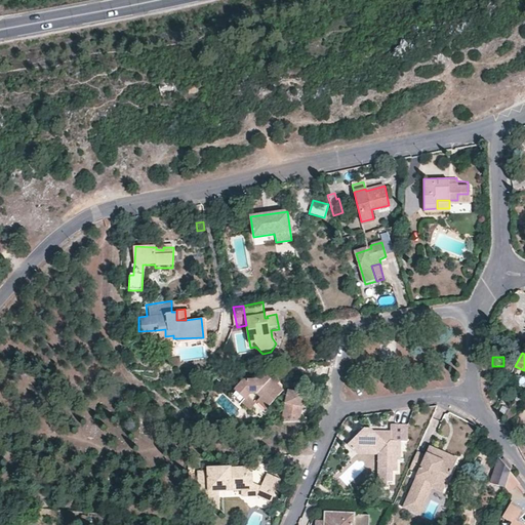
[(273,374),(268,375),(282,389),(284,386),(273,374)]
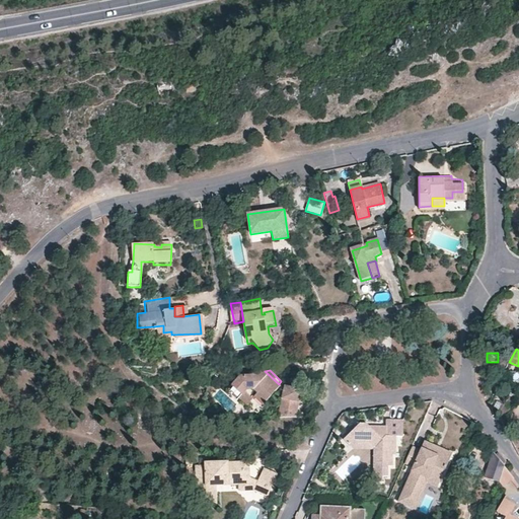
[(248,387),(255,389),(258,392),(255,396),(265,404),(282,386),(279,384),(265,371),(253,371),(253,375),(241,374),(233,384),(242,392),(248,387)]
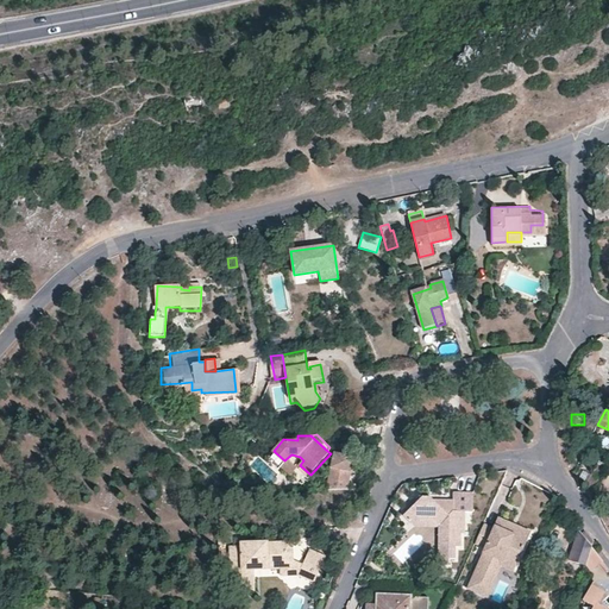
[(274,451),(268,456),(280,468),(282,464),(284,460),(274,451)]
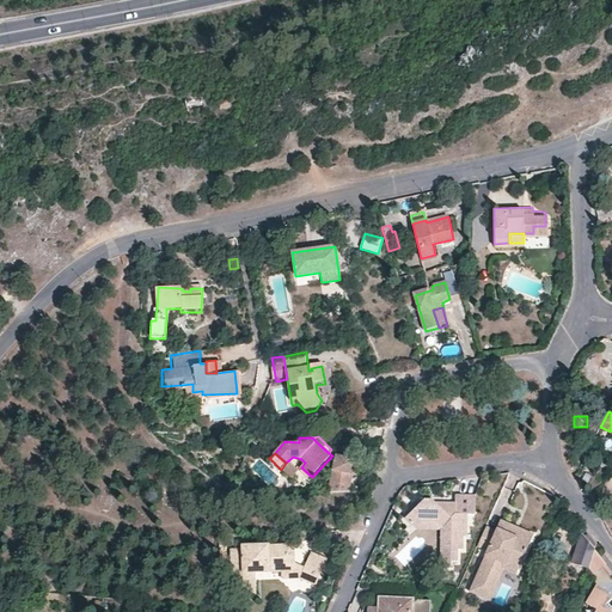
[(336,453),(326,491),(349,490),(355,458),(336,453)]
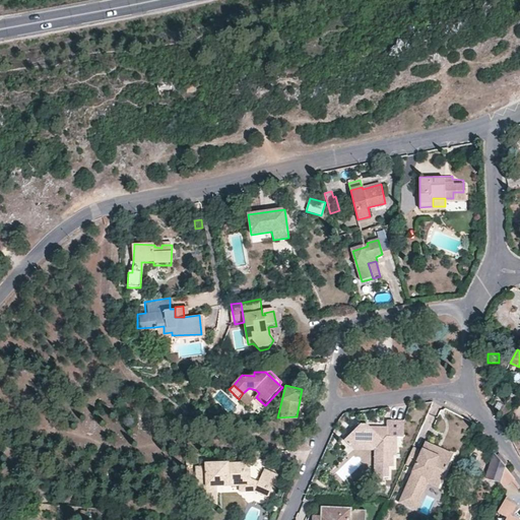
[(361,444),(371,444),(377,450),(377,463),(378,483),(386,483),(386,478),(390,478),(391,467),(395,467),(395,455),(398,456),(397,438),(404,438),(404,421),(389,421),(389,429),(373,429),(371,425),(363,425),(346,441),(354,450),(361,444)]
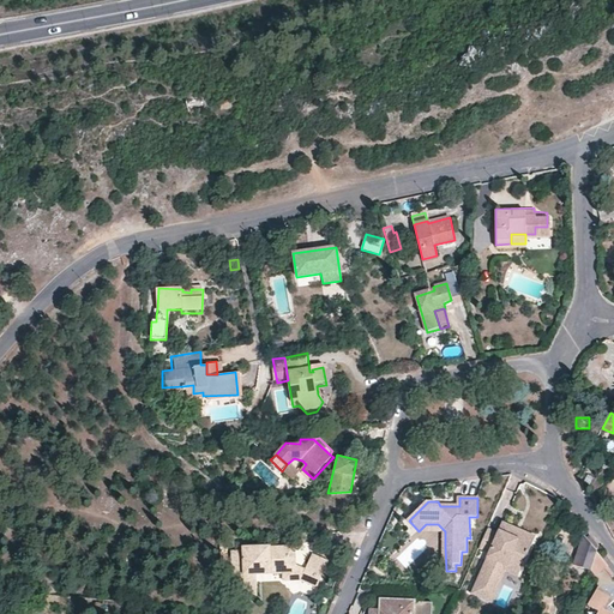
[(531,542),(534,537),(503,523),(499,531),(509,536),(515,540),(517,535),(531,542)]
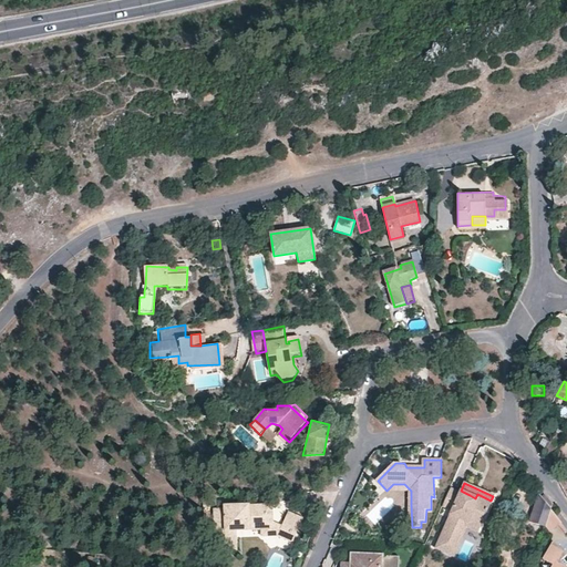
[(449,490),(442,504),(453,508),(440,539),(457,547),(466,526),(470,519),(481,525),(491,501),(477,494),(475,498),(475,500),(468,497),(470,495),(461,491),(460,494),(449,490)]
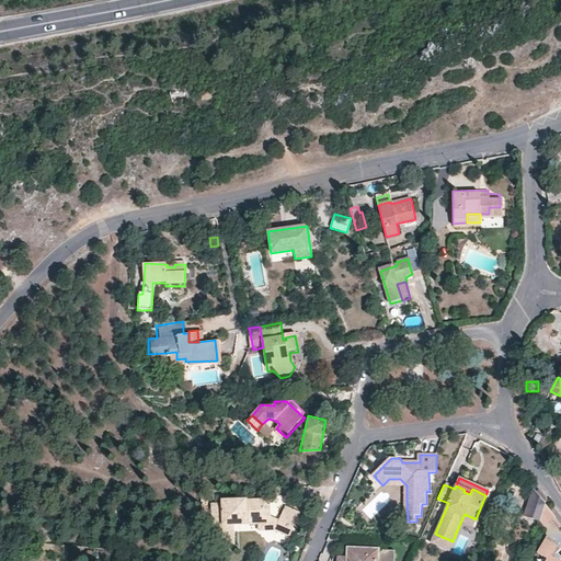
[(529,518),(538,522),(545,503),(531,489),(522,523),(527,524),(529,518)]
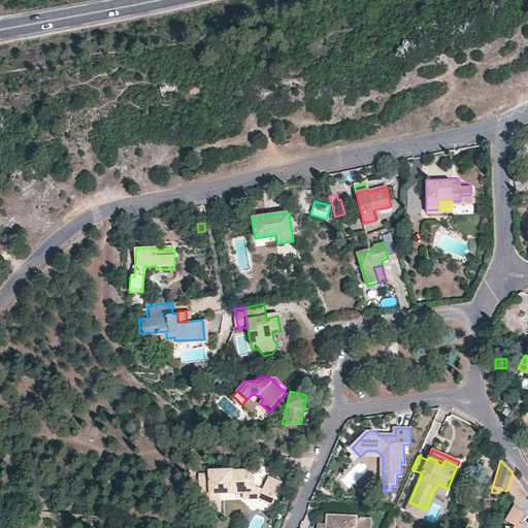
[(213,495),(220,495),(233,495),(233,494),(241,494),(255,493),(255,487),(254,479),(249,479),(248,471),(234,471),(233,470),(211,471),(211,475),(199,475),(200,508),(213,508),(213,495)]
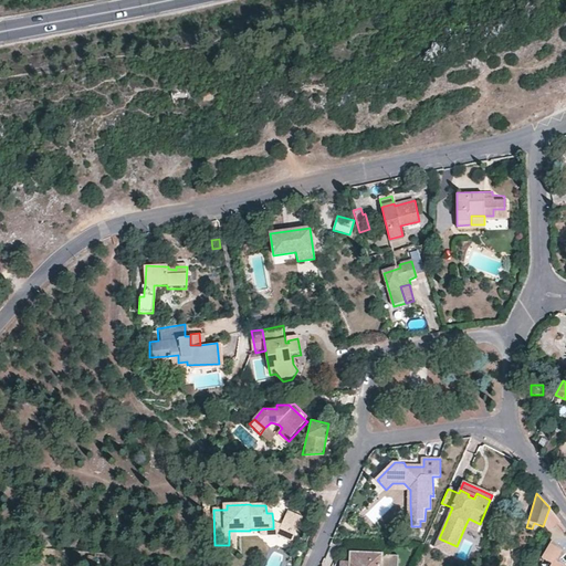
[(561,520),(549,507),(543,526),(545,526),(548,531),(561,520)]
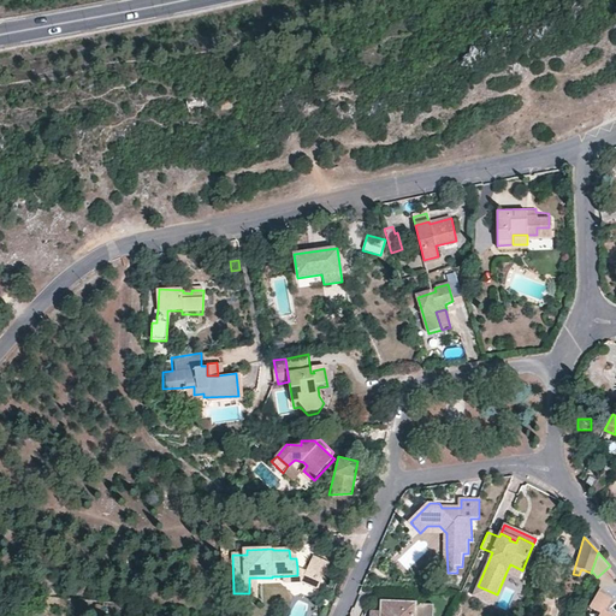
[(303,580),(318,587),(327,566),(312,558),(306,573),(303,580)]
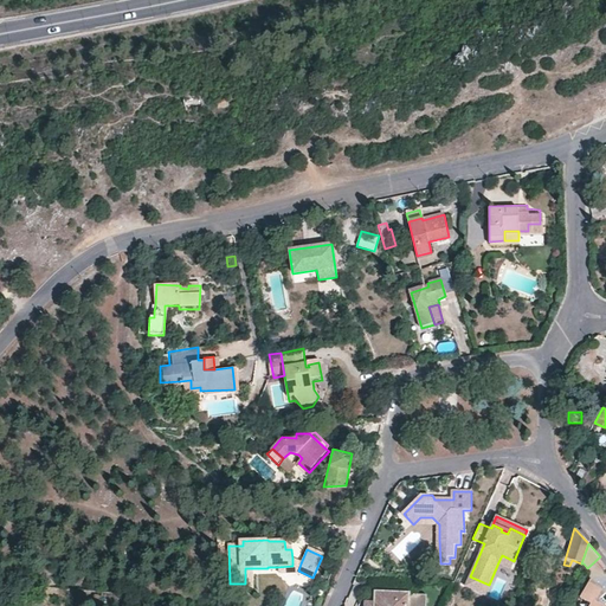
[(502,555),(498,562),(510,568),(514,561),(502,555)]
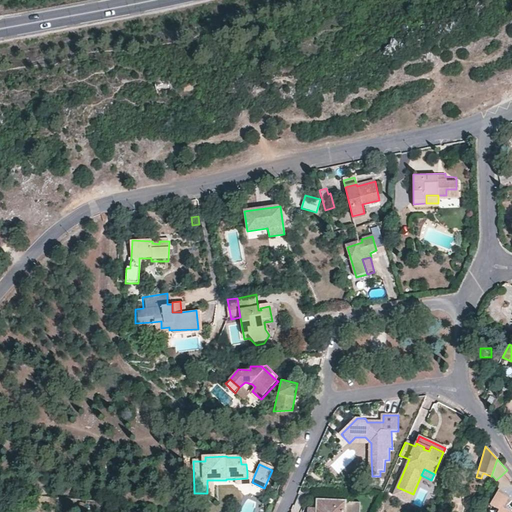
[(264,488),(252,482),(254,476),(247,472),(247,478),(234,479),(263,491),(264,488)]
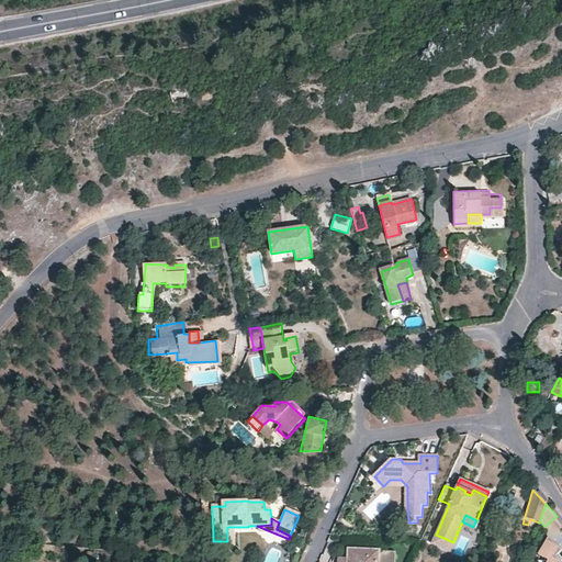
[(213,541),(214,549),(234,548),(234,527),(227,527),(227,541),(213,541)]
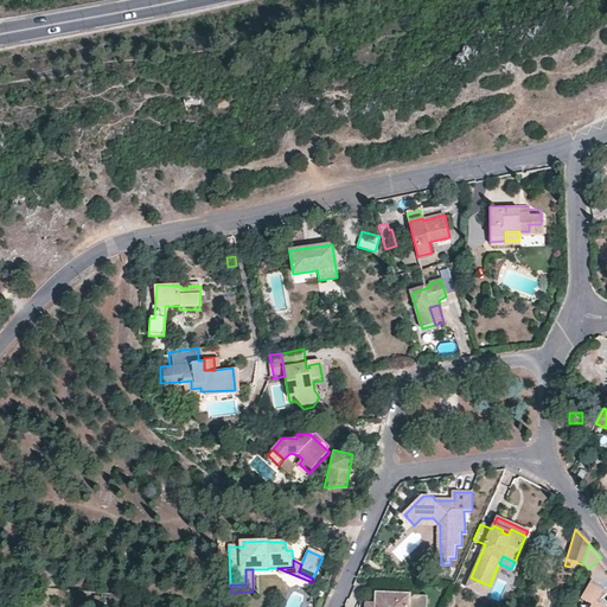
[(606,606),(606,605),(606,606),(604,606),(599,604),(606,590),(606,581),(593,573),(582,592),(593,599),(589,604),(594,606),(593,606),(606,606)]
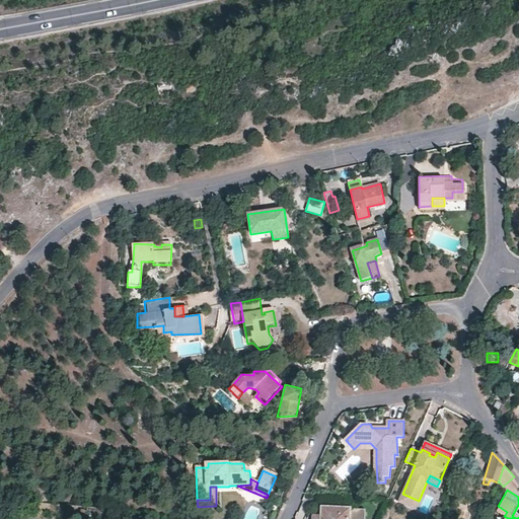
[(402,494),(400,500),(416,507),(419,501),(402,494)]
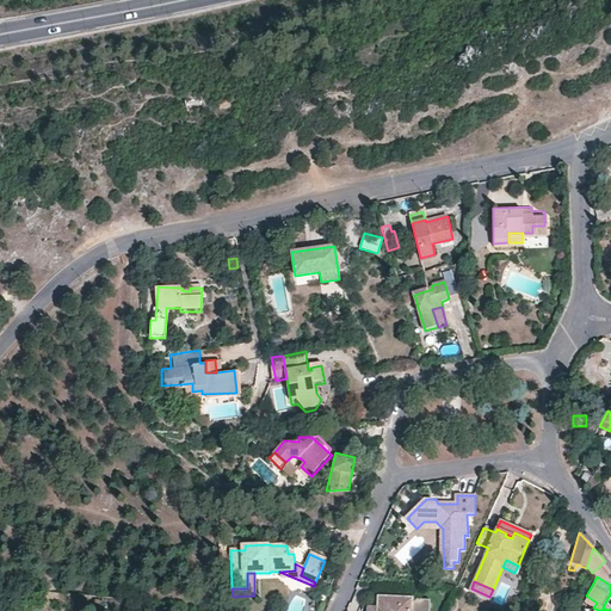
[(429,610),(430,599),(369,597),(366,610),(429,610)]
